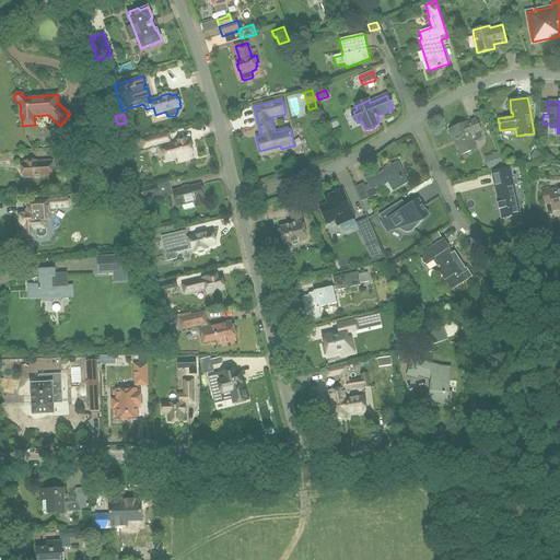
[(341,125),(349,121),(347,115),(338,118),(341,125)]
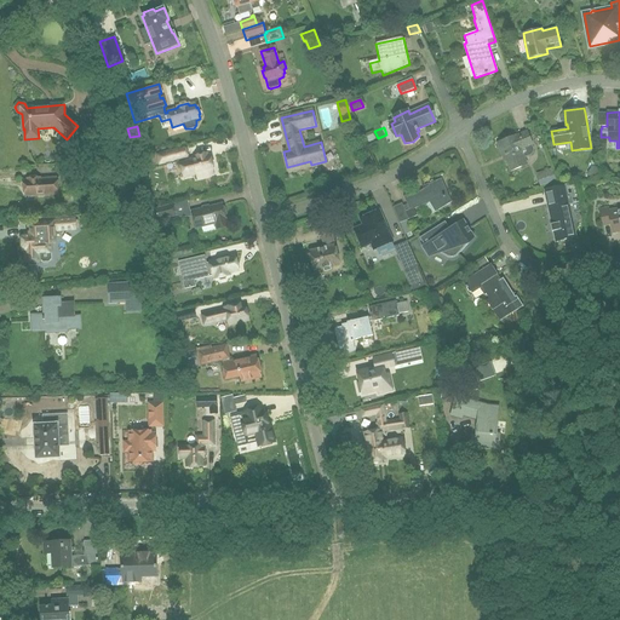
[(516,136),(497,143),(504,160),(505,160),(510,171),(527,165),(524,158),(530,155),(533,154),(534,151),(534,148),(532,144),(533,144),(527,131),(516,136)]
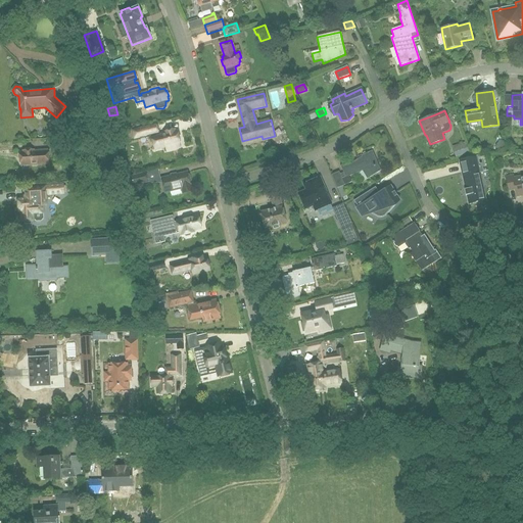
[(133,131),(125,132),(127,139),(134,137),(135,139),(151,135),(154,149),(165,147),(167,151),(181,147),(180,143),(177,131),(175,132),(175,130),(164,132),(165,133),(158,135),(157,133),(158,133),(156,125),(133,130),(133,131)]
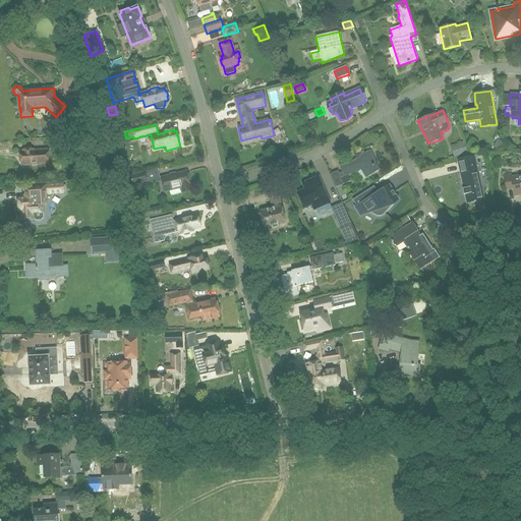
[(288,124),(281,126),(284,133),(290,131),(288,124)]
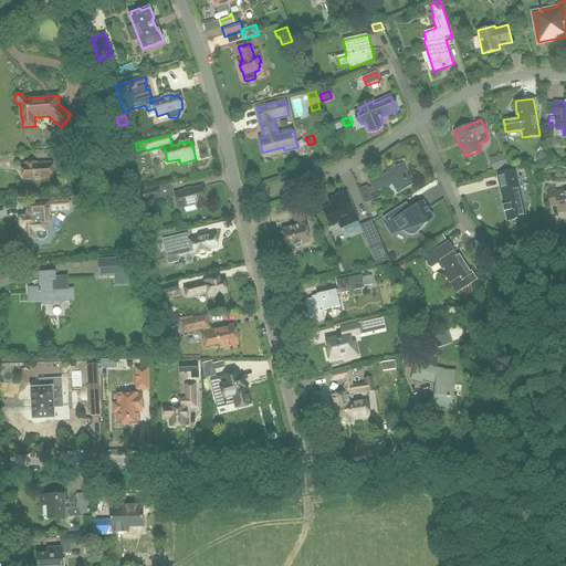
[(73,150),(53,153),(54,163),(67,161),(67,164),(73,164),(73,150)]
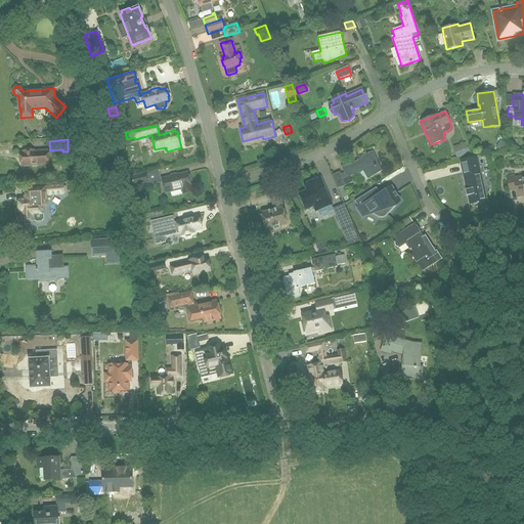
[(467,143),(456,146),(460,156),(470,153),(467,143)]
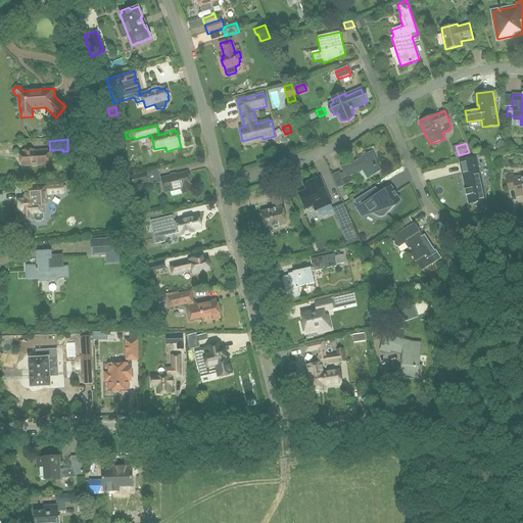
[(20,163),(20,165),(49,163),(49,161),(49,153),(48,153),(48,150),(35,150),(32,150),(32,149),(26,150),(22,150),(22,152),(20,152),(20,154),(20,163)]
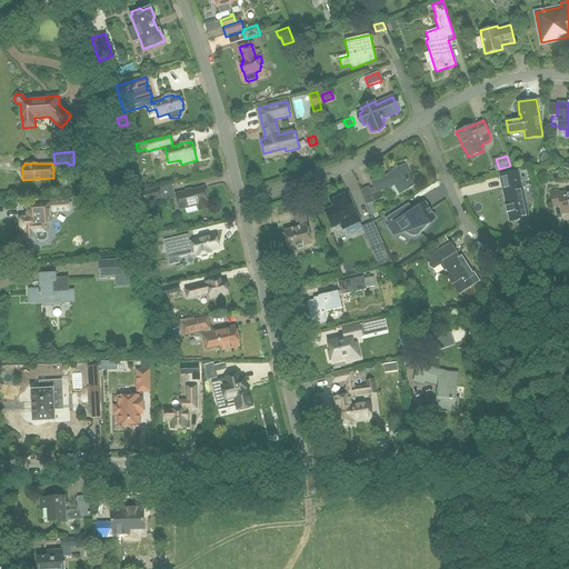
[(371,180),(372,185),(373,188),(370,189),(369,187),(360,190),(372,217),(378,215),(373,202),(383,199),(380,191),(395,186),(400,195),(415,186),(406,163),(393,169),(393,170),(380,179),(371,180)]
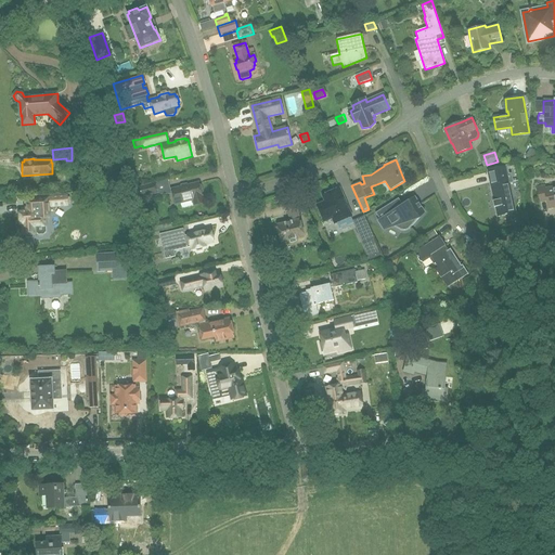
[(493,169),(488,170),(489,171),(491,184),(492,186),(495,201),(492,201),(493,202),(494,207),(497,207),(499,216),(515,213),(508,183),(513,182),(512,173),(508,173),(507,166),(493,169)]
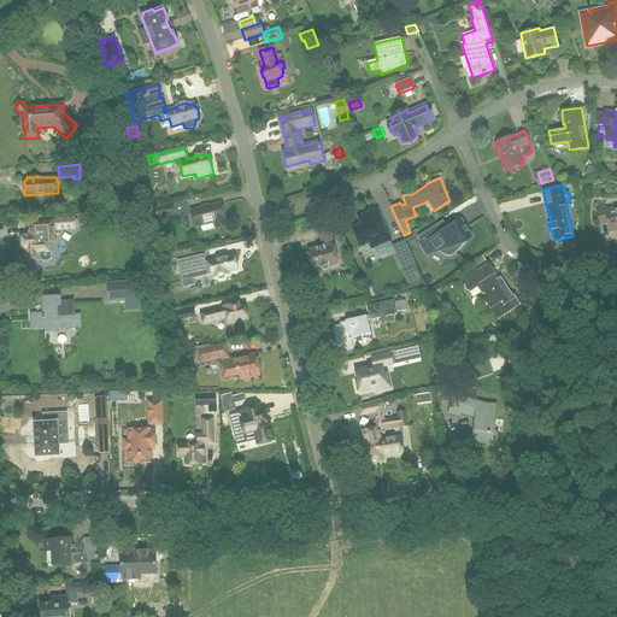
[(176,216),(172,203),(147,207),(151,222),(176,216)]
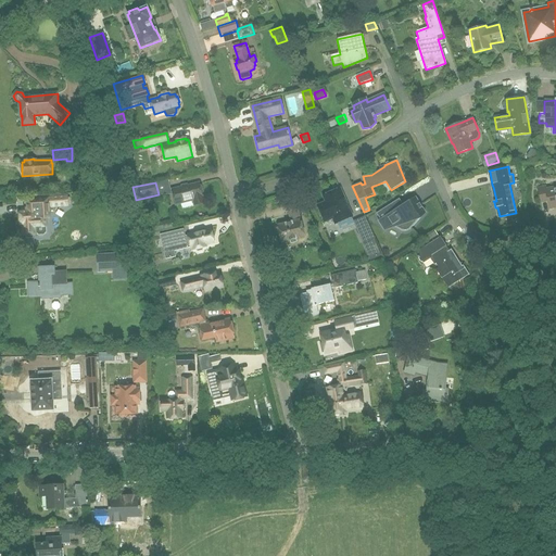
[(199,182),(181,188),(172,190),(175,206),(193,202),(194,205),(204,203),(201,192),(202,192),(201,187),(200,187),(199,182)]
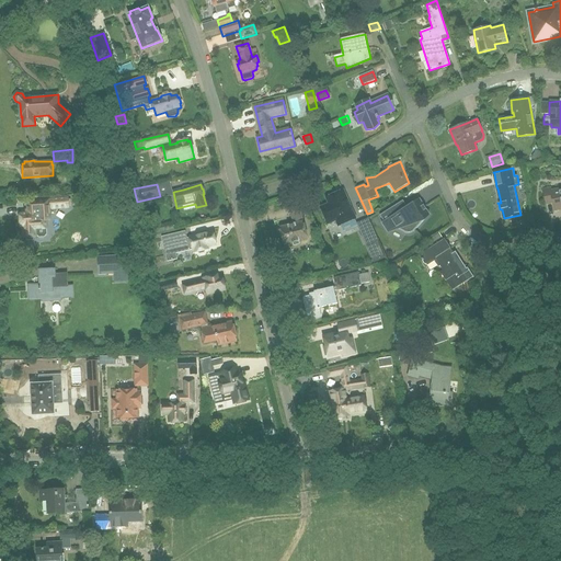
[(550,187),(542,190),(546,205),(552,203),(554,210),(560,208),(560,187),(551,191),(550,187)]
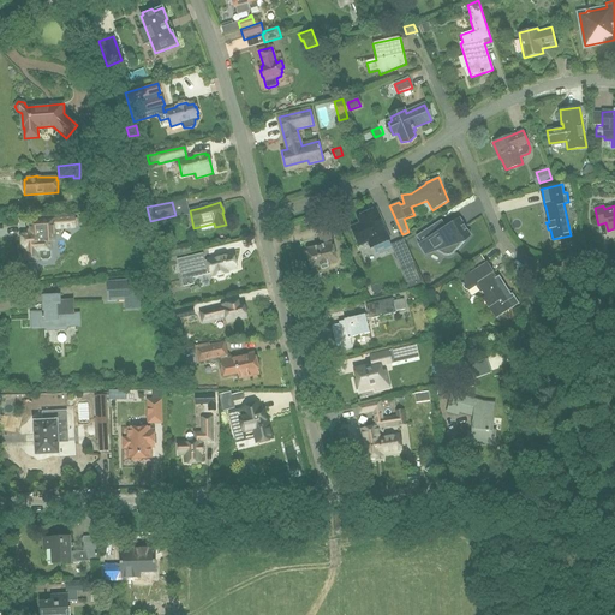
[(371,248),(389,239),(376,209),(374,210),(371,210),(366,212),(362,214),(360,216),(358,216),(362,224),(352,228),(359,245),(369,240),(371,248)]
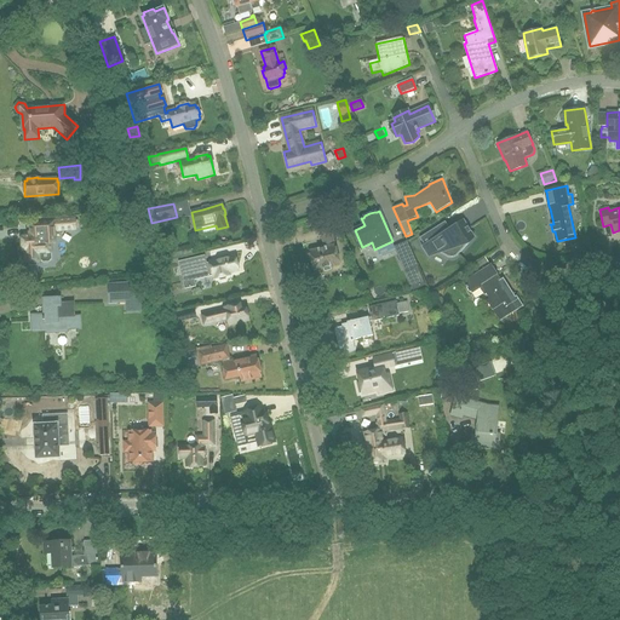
[(93,224),(92,216),(81,216),(81,225),(93,224)]
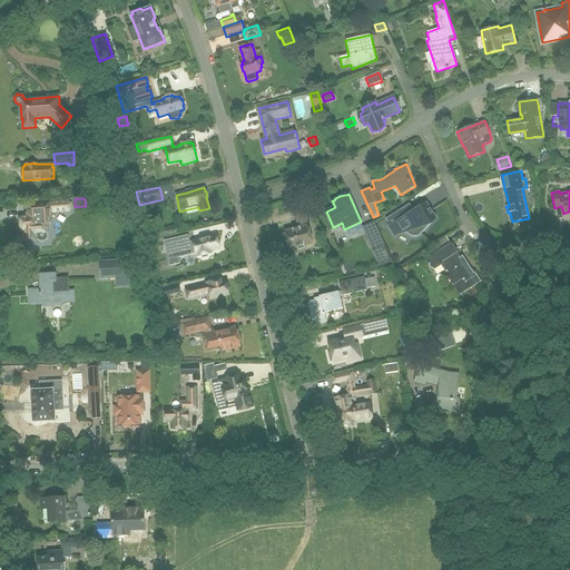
[(26,217),(20,217),(21,229),(23,229),(23,241),(26,241),(28,243),(35,243),(36,239),(36,237),(38,237),(40,239),(45,239),(47,237),(47,232),(48,232),(48,223),(51,223),(50,210),(52,210),(70,210),(70,202),(51,202),(52,203),(50,203),(32,203),(32,212),(26,213),(26,216),(26,217)]
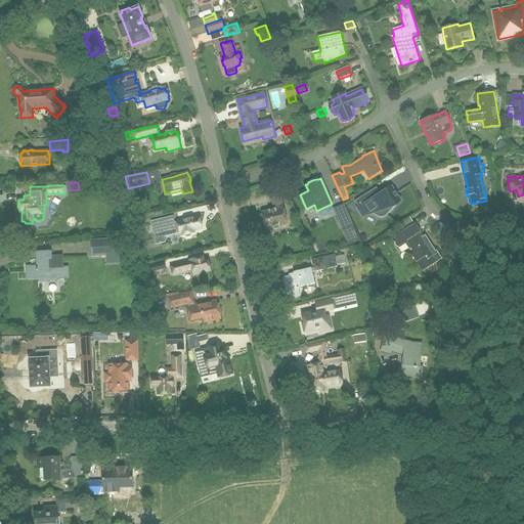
[(376,187),(354,201),(358,208),(356,209),(361,218),(373,215),(380,218),(381,219),(382,219),(383,219),(384,218),(385,218),(385,217),(394,208),(396,207),(401,201),(392,185),(380,193),(376,187)]
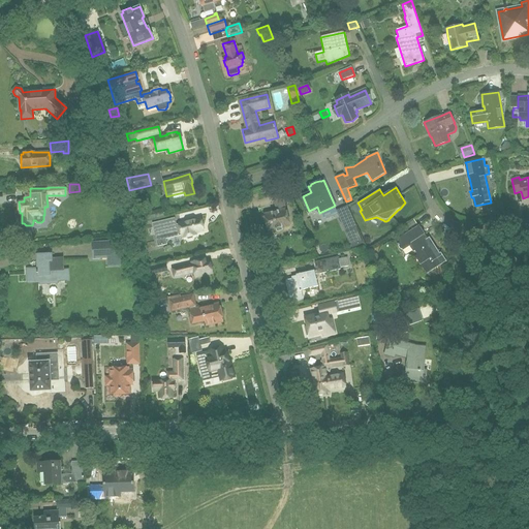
[(272,197),(276,212),(266,215),(270,231),(290,225),(285,209),(282,195),(272,197)]
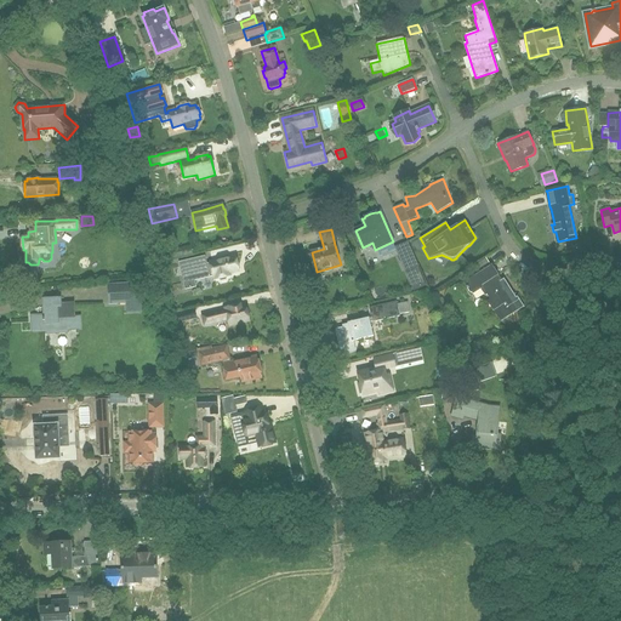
[(402,254),(408,271),(419,266),(411,249),(402,254)]
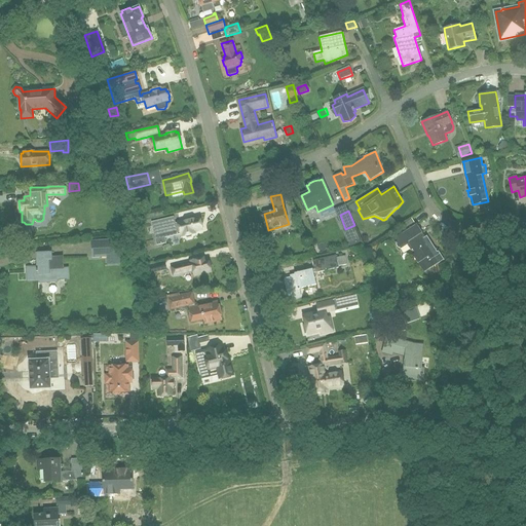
[(126,229),(135,228),(132,212),(123,213),(126,229)]
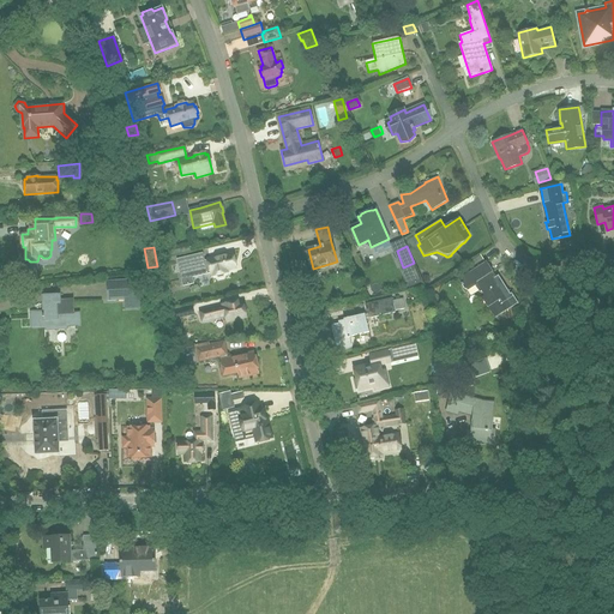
[(170,247),(161,250),(163,258),(172,256),(170,247)]
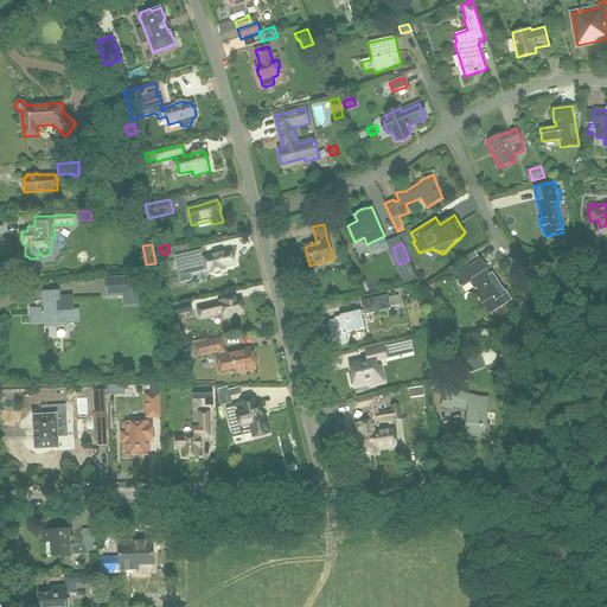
[(198,253),(173,259),(178,279),(181,278),(180,274),(189,272),(190,275),(209,270),(209,272),(210,270),(211,273),(215,273),(216,275),(221,273),(222,270),(225,269),(224,267),(234,264),(230,250),(203,257),(204,259),(197,261),(196,254),(198,253)]
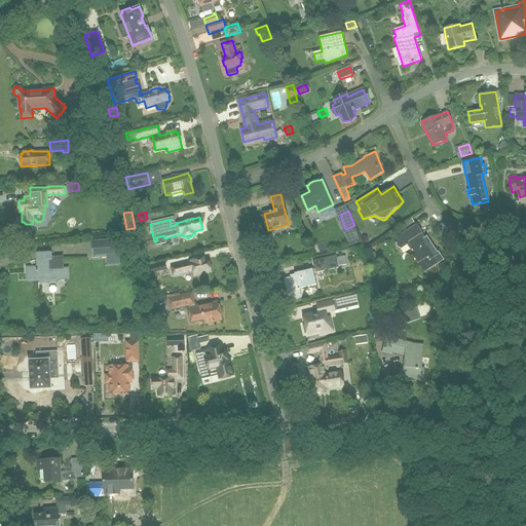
[(416,224),(392,239),(398,248),(400,248),(401,249),(407,245),(411,250),(413,249),(415,254),(412,256),(423,272),(444,260),(439,251),(438,252),(427,236),(422,239),(419,234),(422,233),(416,224)]
